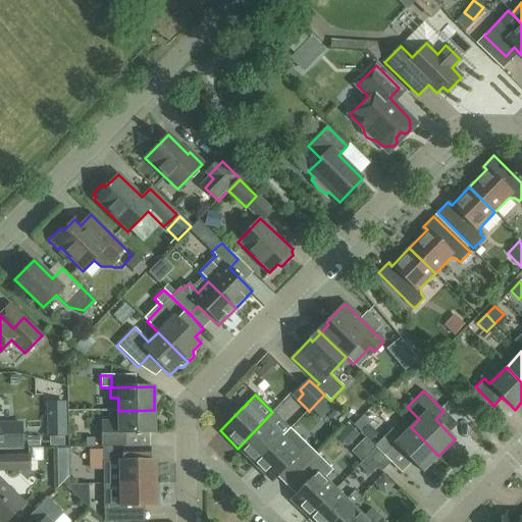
[(67,402),(47,403),(48,435),(67,435),(67,402)]
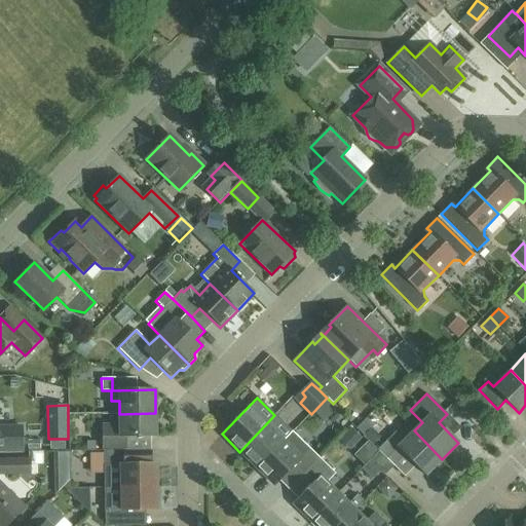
[(125,451),(125,437),(155,437),(155,413),(119,414),(119,425),(103,426),(103,451),(104,451),(125,451)]
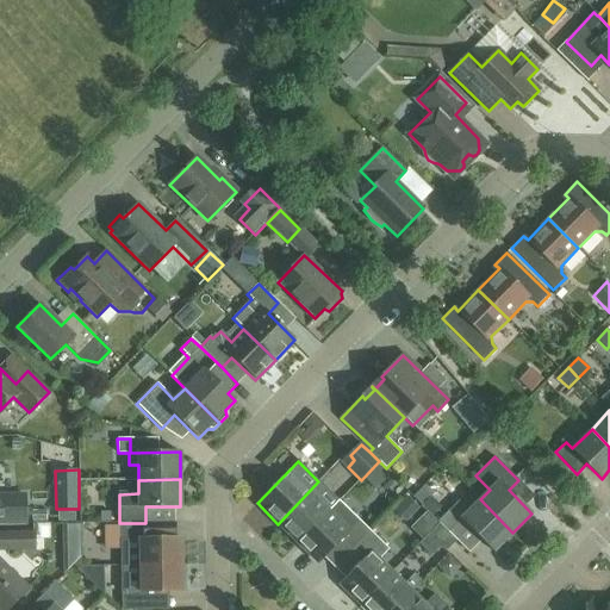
[(318,481),(278,524),(298,543),(329,511),(328,511),(316,499),(327,489),(318,481)]
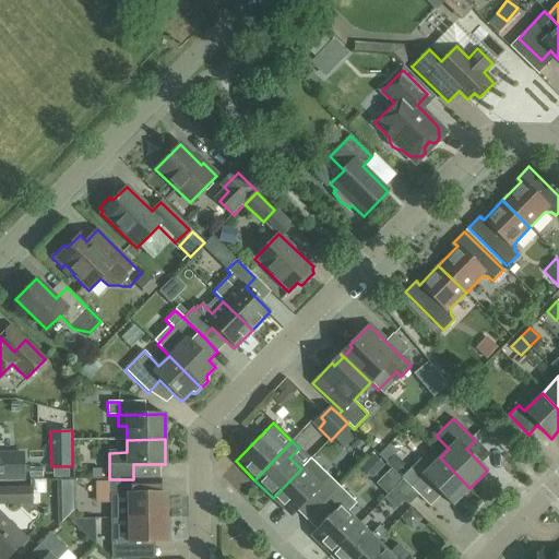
[(325,443),(314,451),(330,471),(341,462),(325,443)]
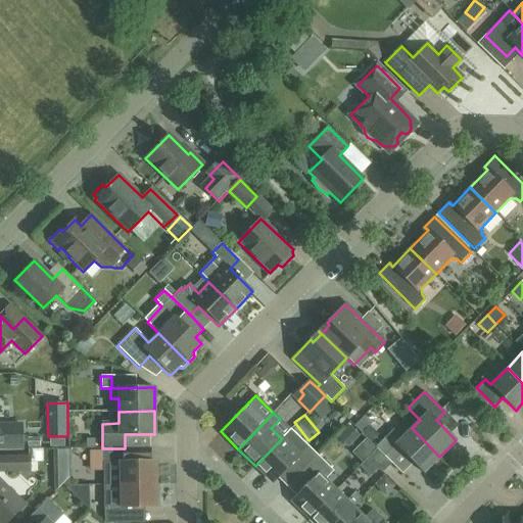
[(0,425),(0,448),(21,448),(20,425),(0,425)]
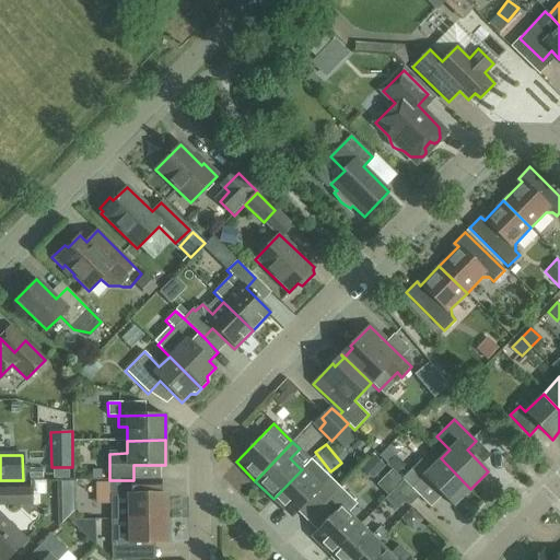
[(385,486),(398,469),(384,456),(370,474),(385,486)]
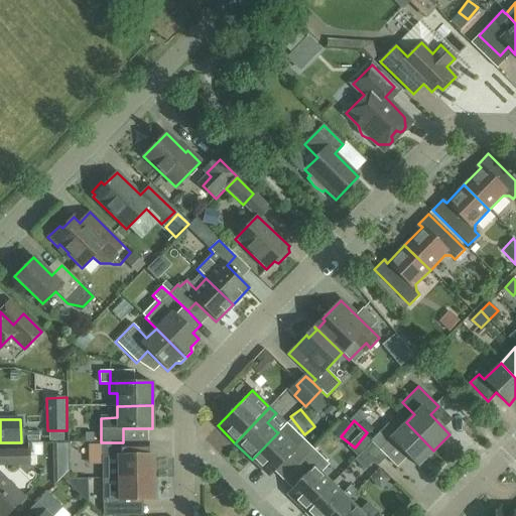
[(406,422),(396,432),(388,423),(370,441),(379,450),(390,439),(417,467),(433,450),(406,422)]
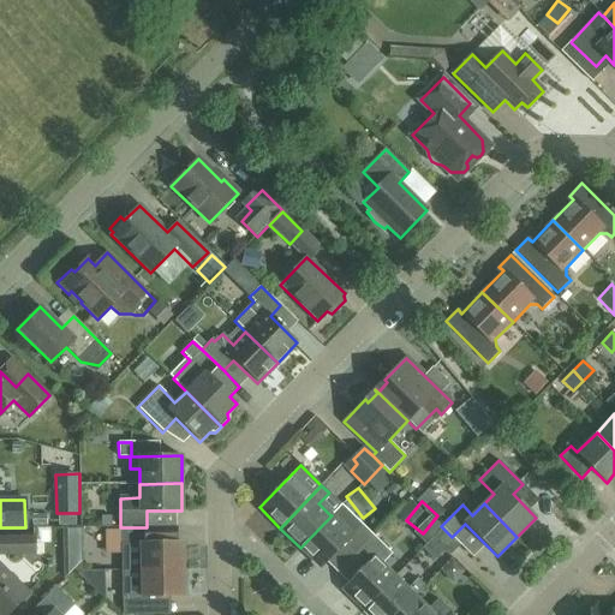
[(342,545),(353,556),(374,536),(341,505),(330,515),(332,515),(300,548),(321,567),(342,545)]
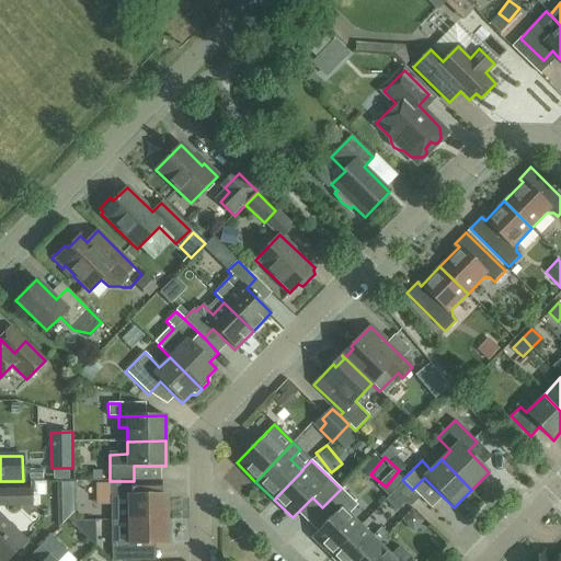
[(167,495),(161,495),(161,480),(134,481),(111,481),(111,506),(128,505),(128,521),(167,519),(167,495)]
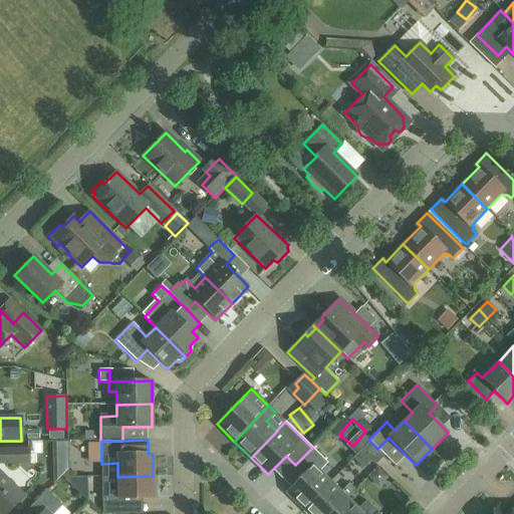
[(384,456),(370,442),(353,458),(363,468),(371,460),(376,464),(384,456)]
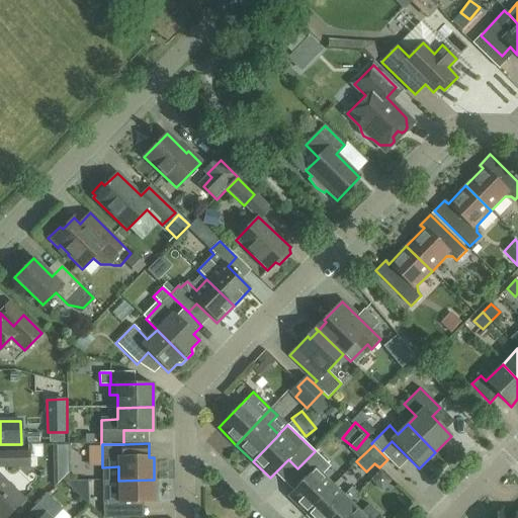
[(288,496),(306,513),(332,487),(321,476),(330,466),(315,451),(297,468),(307,478),(288,496)]
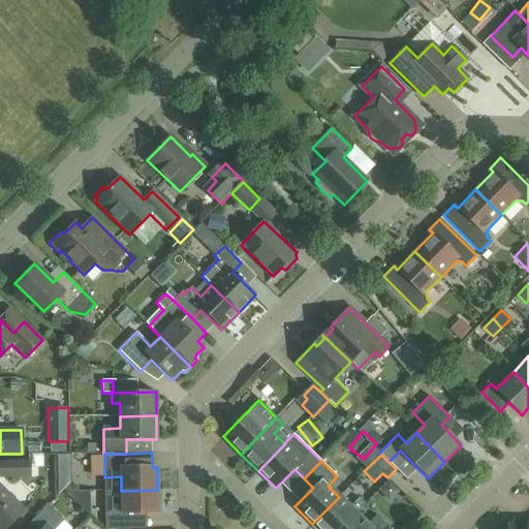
[(0,476),(5,477),(30,477),(30,462),(0,462),(0,476)]
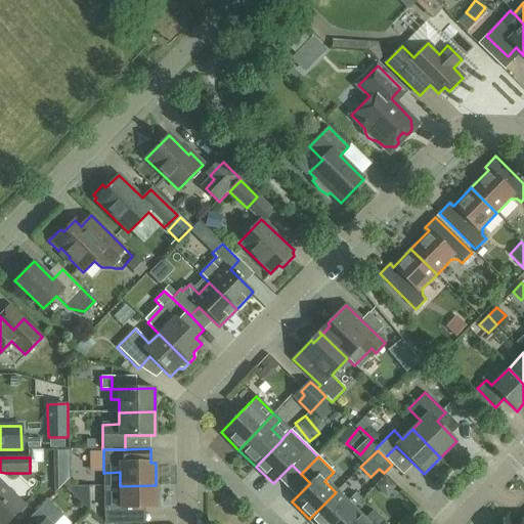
[(0,523),(5,523),(25,506),(0,481),(0,523)]
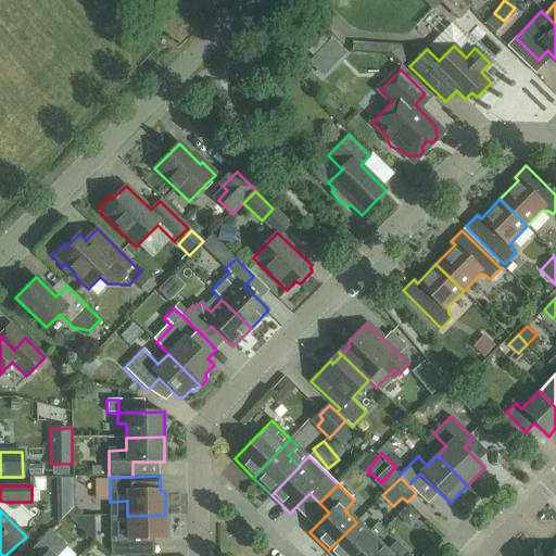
[(123,555),(124,540),(127,540),(166,540),(165,515),(127,516),(127,528),(110,529),(110,555),(123,555)]
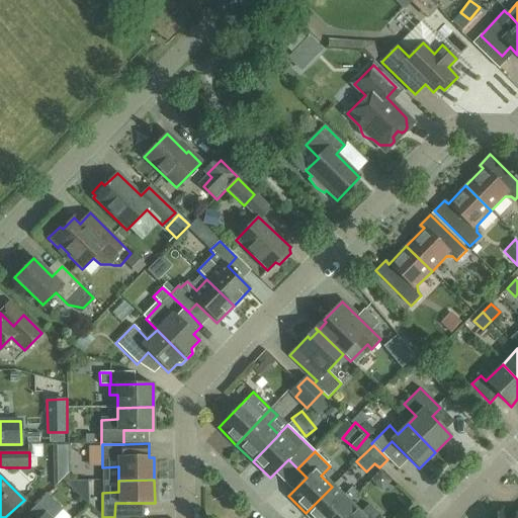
[(306,513),(311,517),(334,517),(349,503),(358,494),(351,488),(342,497),(332,487),(306,513)]
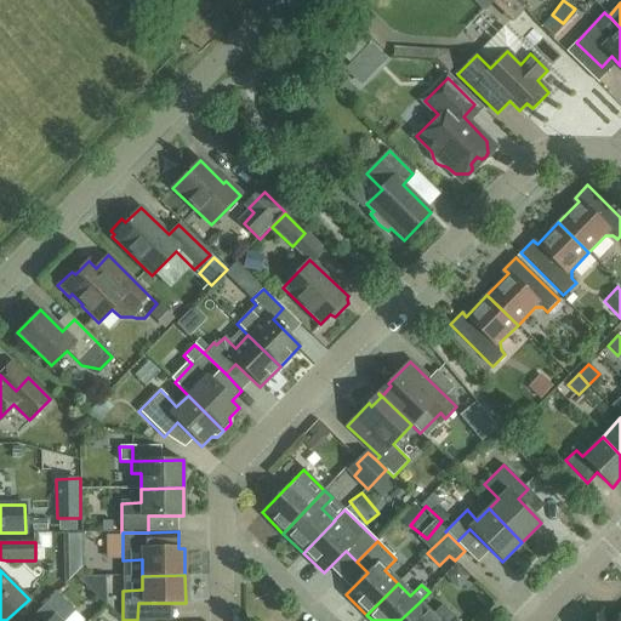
[(66,620),(75,611),(57,593),(35,614),(41,620),(66,620)]
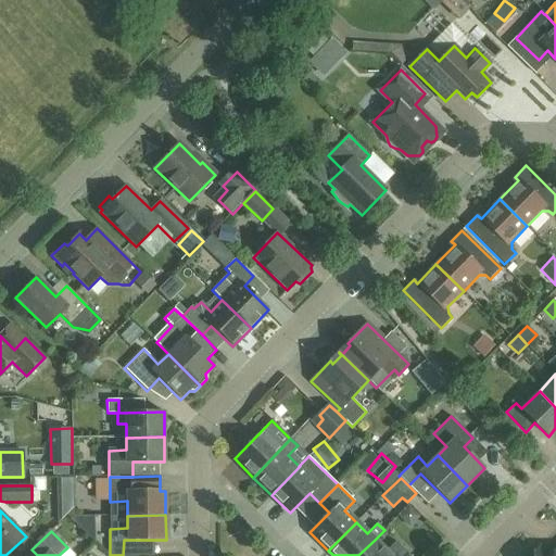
[(375,540),(358,555),(411,555),(396,542),(387,552),(375,540)]
